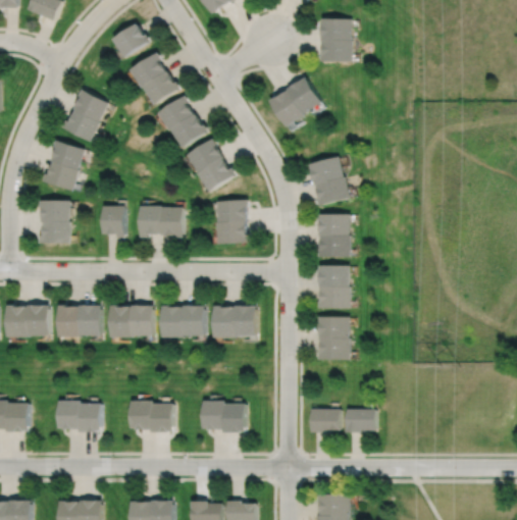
[(0,8),(15,9),(15,0),(0,0),(0,8)]
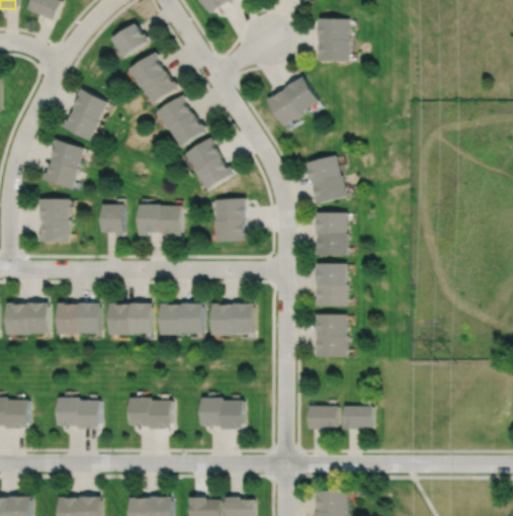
[(56,0),(29,0),(25,10),(53,21),(61,2),(56,0)]
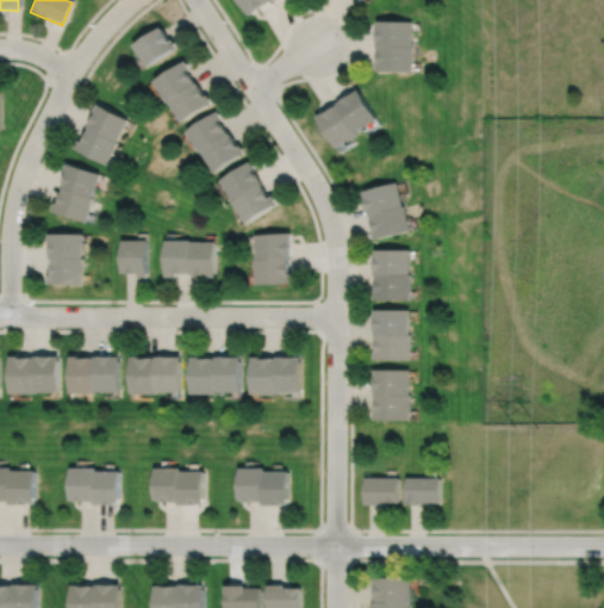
[(262,0),(234,0),(246,17),(253,12),(251,11),(265,2),(262,0)]
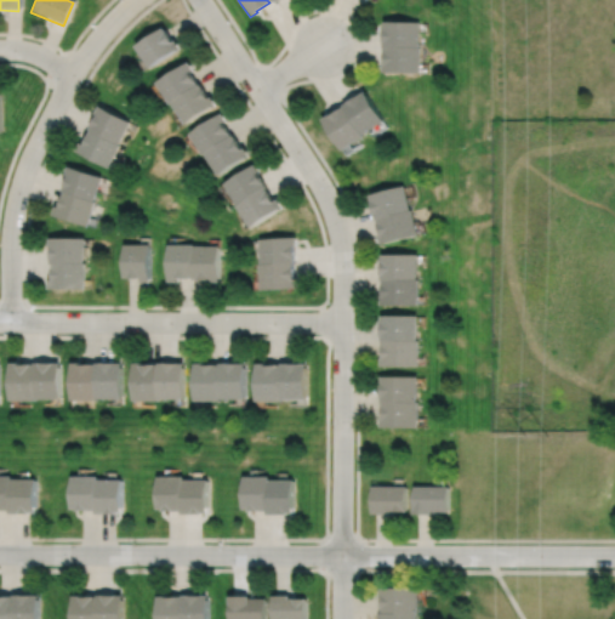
[(414,50),(414,24),(379,23),(379,49),(380,49),(414,50)]
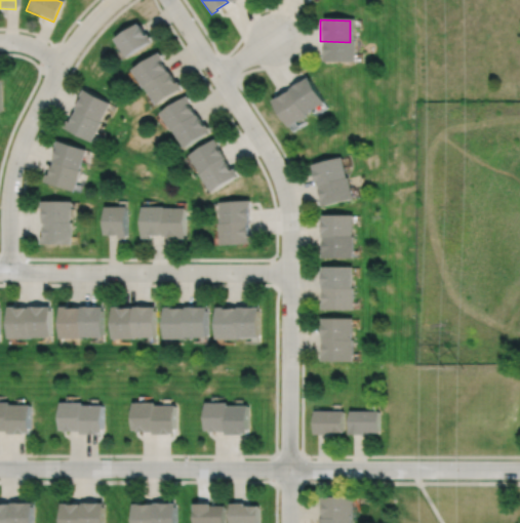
[(136,25),(113,40),(125,58),(151,42),(141,28),(140,29),(136,25)]
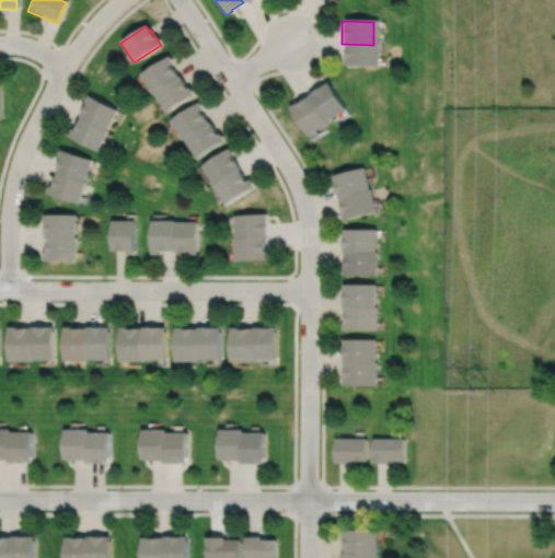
[(343,44),(343,58),(342,58),(342,67),(374,68),(374,45),(373,45),(343,44)]
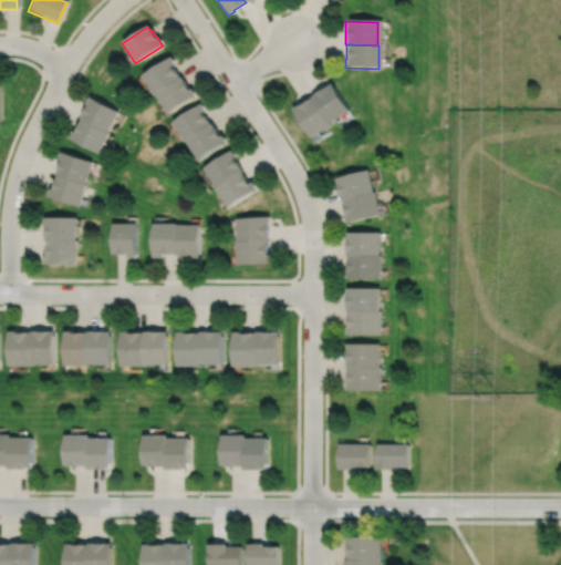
[(180,80),(173,68),(176,67),(170,58),(142,76),(156,96),(180,80)]
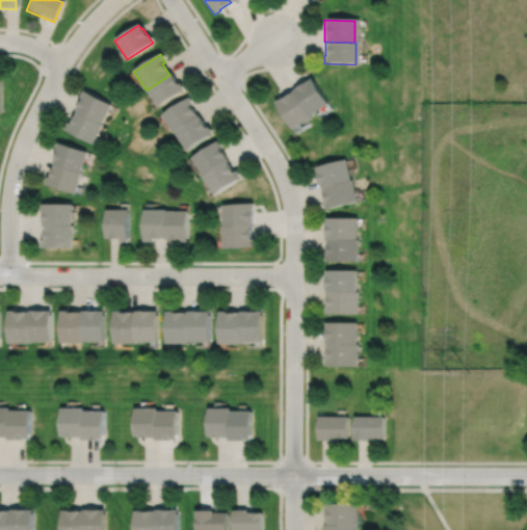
[(147,90),(159,108),(184,91),(175,76),(173,77),(170,74),(169,75),(147,90)]
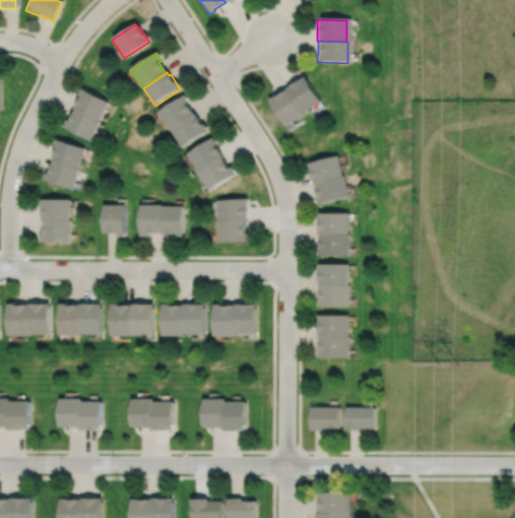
[(301,115),(318,103),(301,78),(283,89),(284,91),(301,115)]
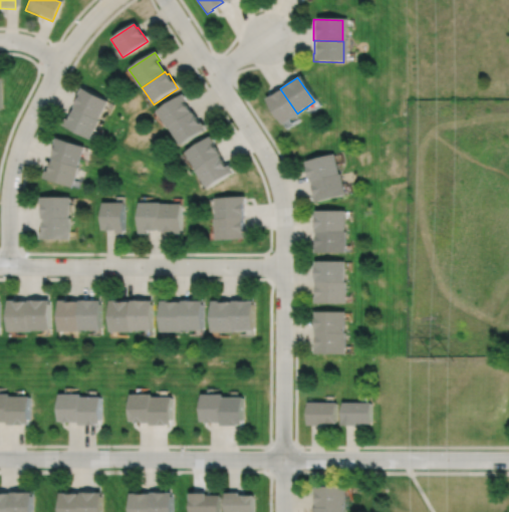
[(96,121),(105,102),(79,89),(76,96),(78,97),(71,109),(72,109),(96,121)]
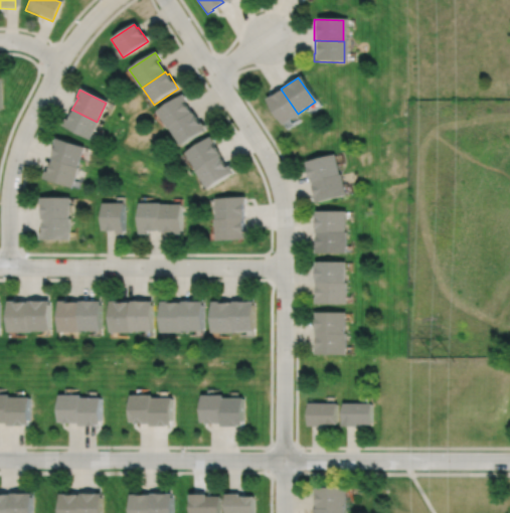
[(282,91),(271,98),(270,96),(263,101),(281,127),(298,115),(298,114),(282,91)]
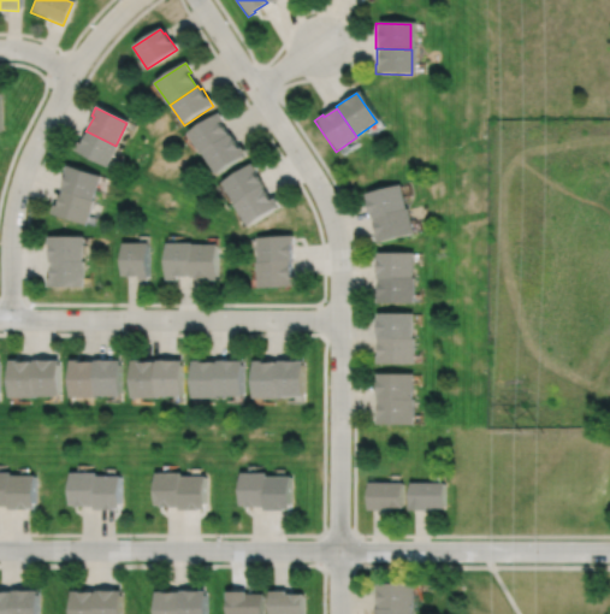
[(230,139),(220,125),(224,123),(218,113),(188,134),(202,157),(203,155),(230,139)]
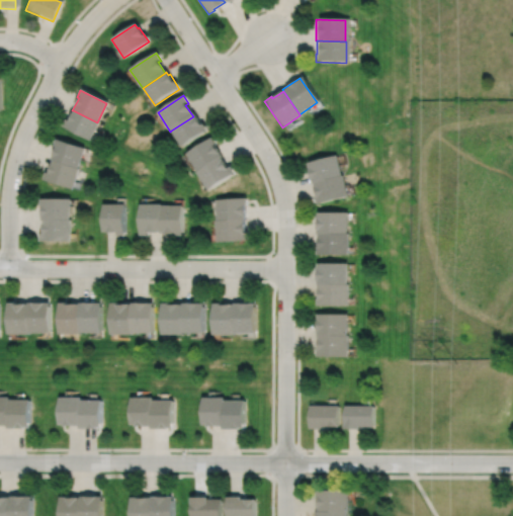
[(73,110),(68,122),(64,121),(61,129),(88,143),(98,123),(97,122),(73,110)]
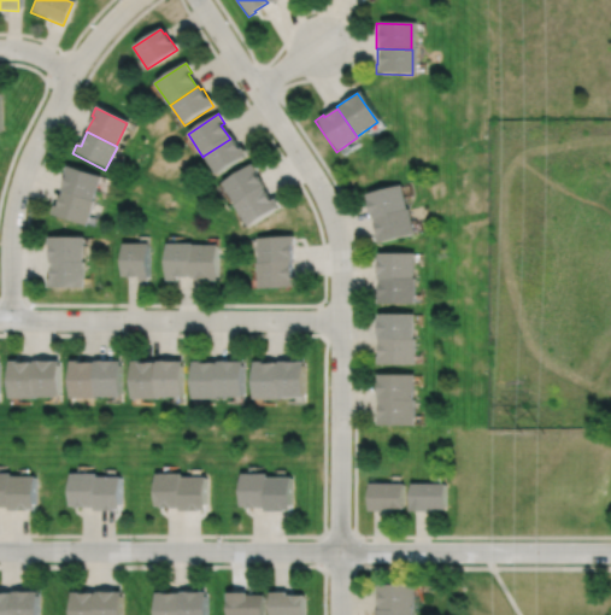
[(204,156),(218,177),(247,157),(235,139),(234,140),(231,138),(230,139),(204,156)]
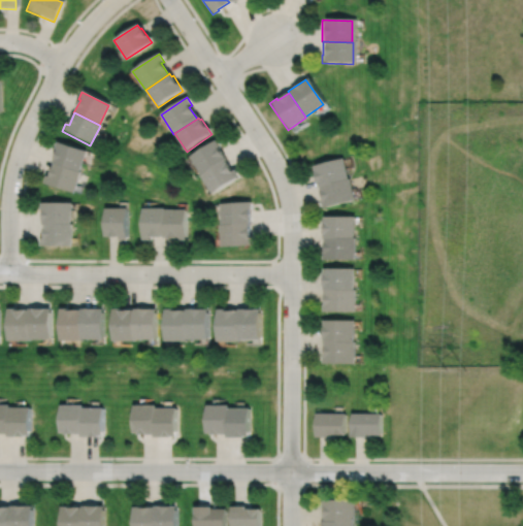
[(222,163),(224,162),(218,154),(220,152),(213,142),(190,158),(202,176),(222,163)]
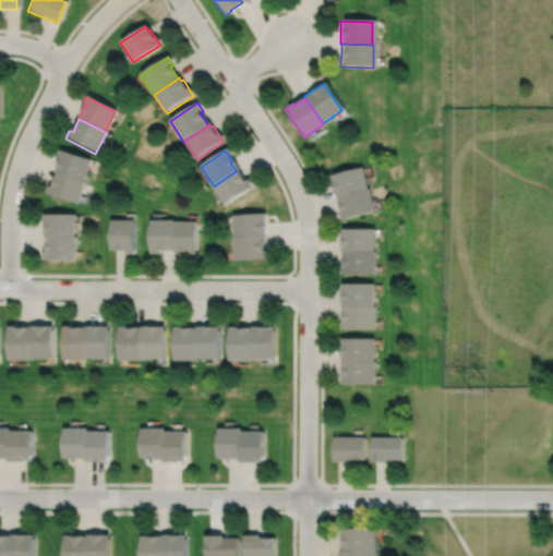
[(82,183),(88,161),(58,152),(56,159),(58,160),(53,174),(55,174),(82,183)]
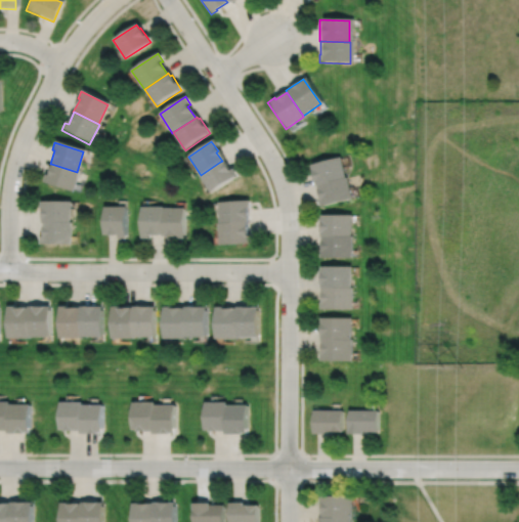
[(342,180),(336,159),(307,166),(312,187),(313,187),(342,180)]
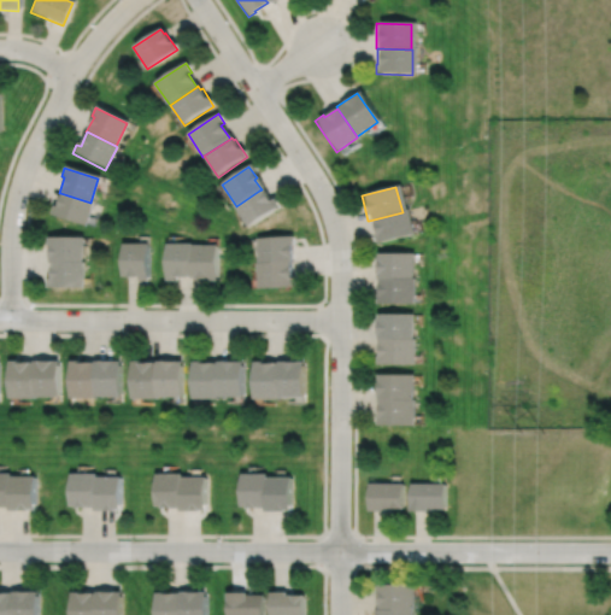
[(236,206),(235,208),(250,228),(277,209),(271,200),(268,203),(259,191),(236,206)]
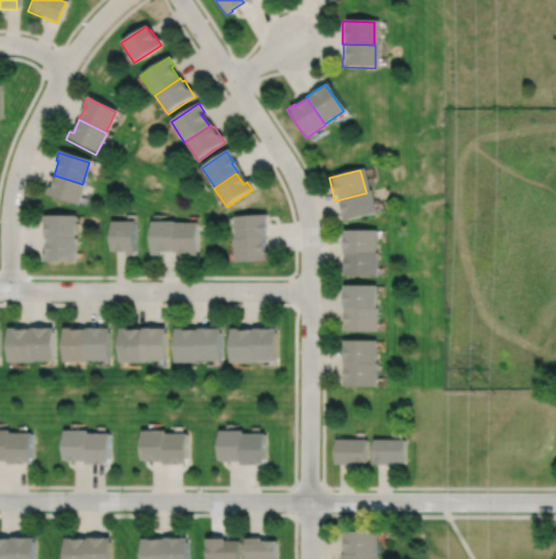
[(55,175),(50,190),(46,189),(44,197),(77,207),(83,184),(82,184),(55,175)]
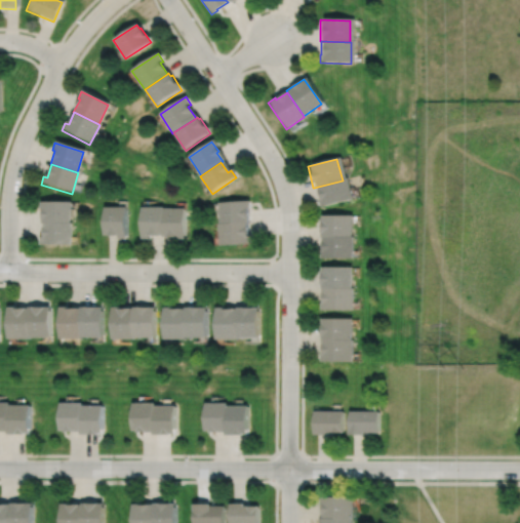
[(314,188),(318,201),(316,201),(318,208),(349,200),(344,179),(343,180),(314,188)]
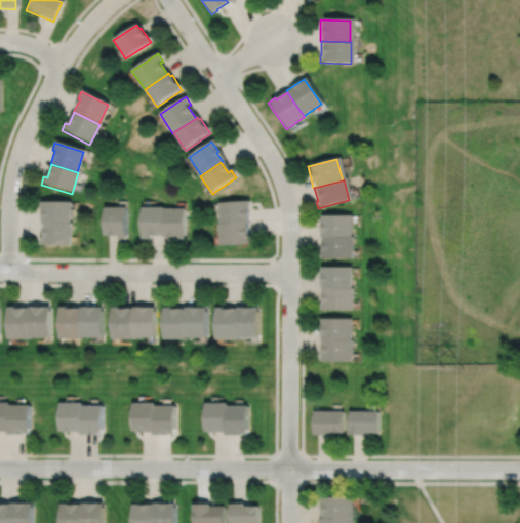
[(244,225),(245,225),(244,211),(246,211),(246,202),(218,204),(221,227),(244,225)]
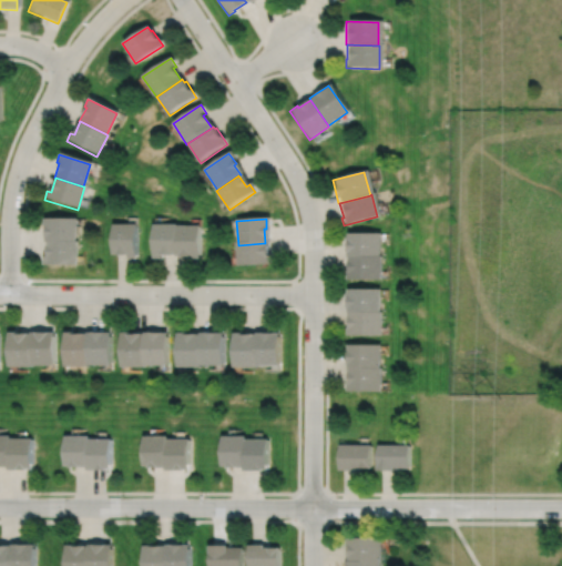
[(74,244),(74,220),(41,220),(41,229),(43,229),(43,244),(46,244),(74,244)]
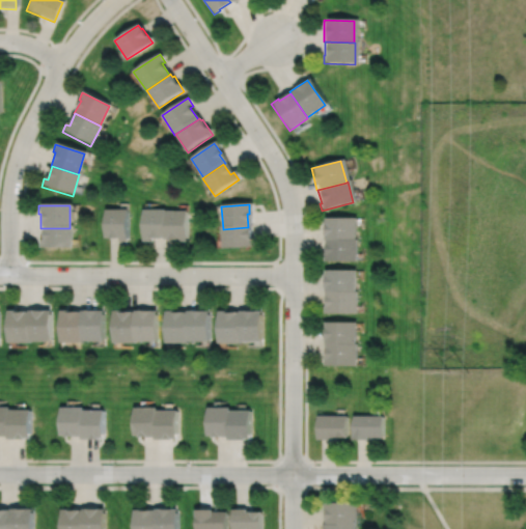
[(103,212),(103,241),(118,241),(118,244),(126,244),(126,212),(103,212)]
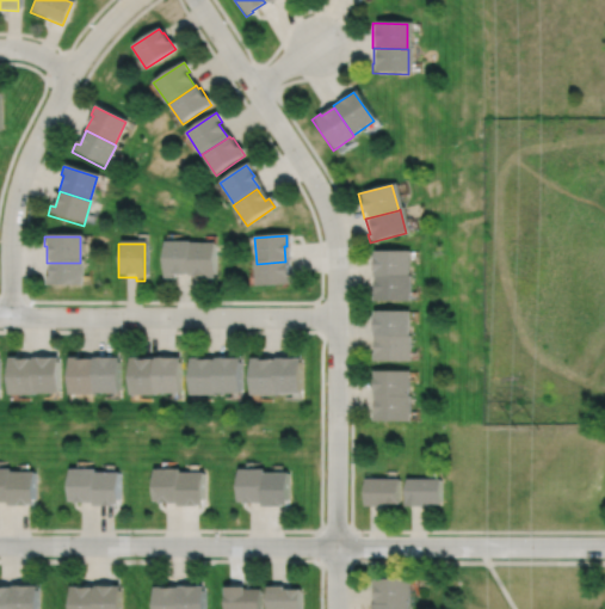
[(189,245),(189,244),(162,244),(162,281),(173,281),(173,277),(189,277),(189,245)]
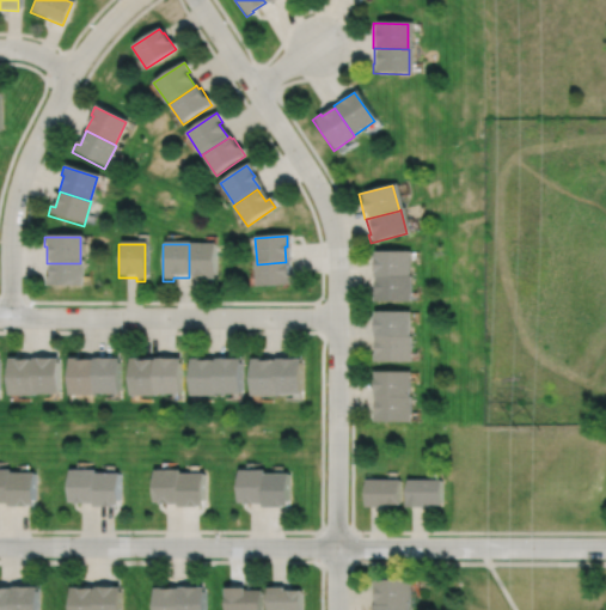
[(189,278),(189,279),(204,279),(204,281),(214,281),(213,245),(189,245),(189,278)]
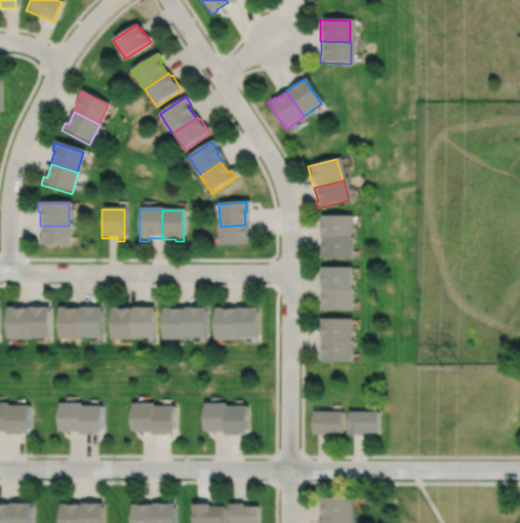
[(349,239),(349,217),(318,217),(318,239),(320,239),(349,239)]
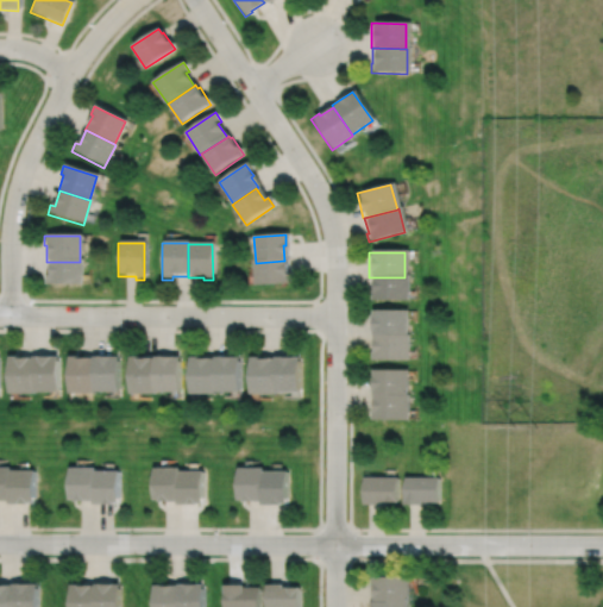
[(256,263),(253,263),(256,288),(288,286),(287,276),(284,276),(283,261),(256,263)]
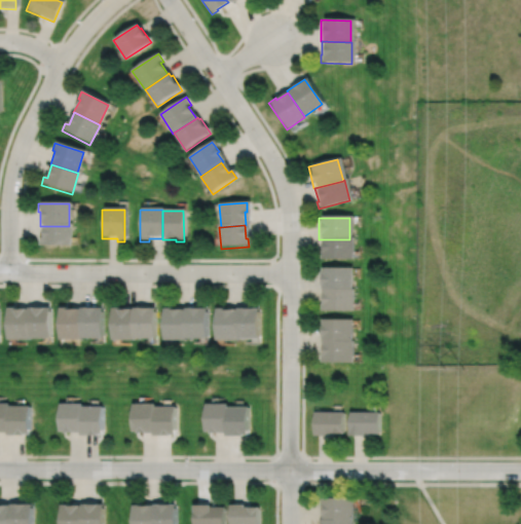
[(42,226),(42,238),(38,238),(38,248),(70,248),(70,226),(69,226),(42,226)]
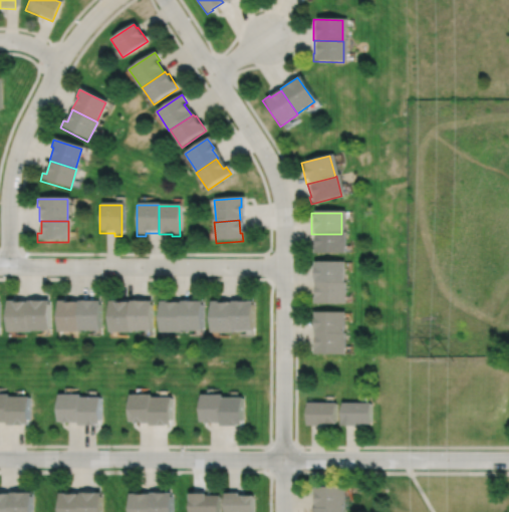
[(313,234),(313,248),(311,248),(311,256),(342,255),(342,234),(341,234),(313,234)]
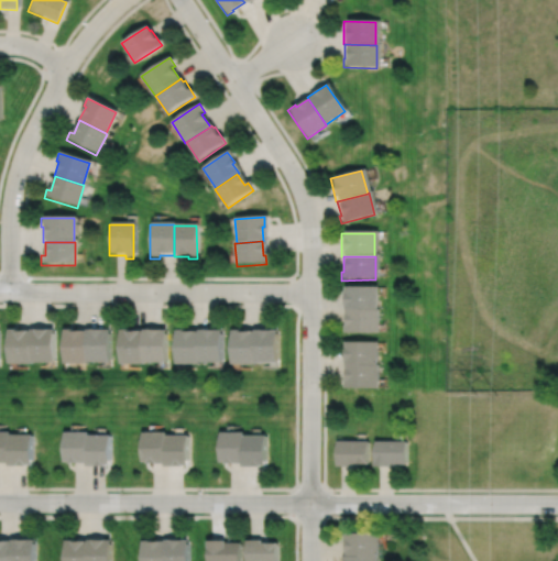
[(374,308),(374,285),(342,285),(341,308),(343,308),(374,308)]
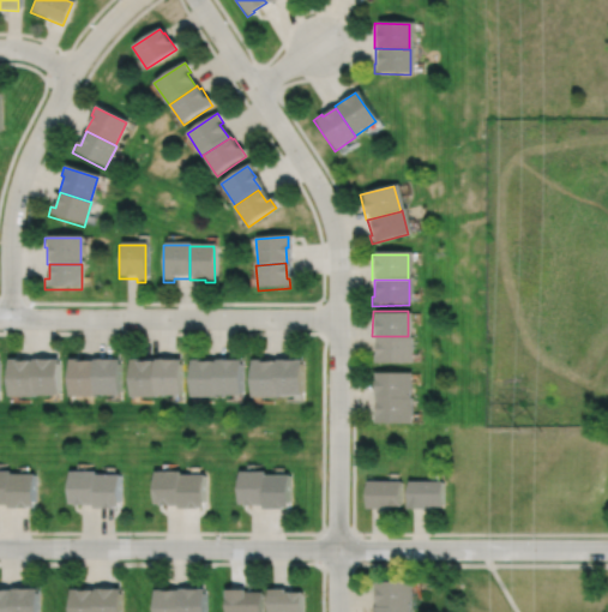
[(374,336),(374,352),(373,352),(373,363),(409,364),(409,336),(408,336),(374,336)]
